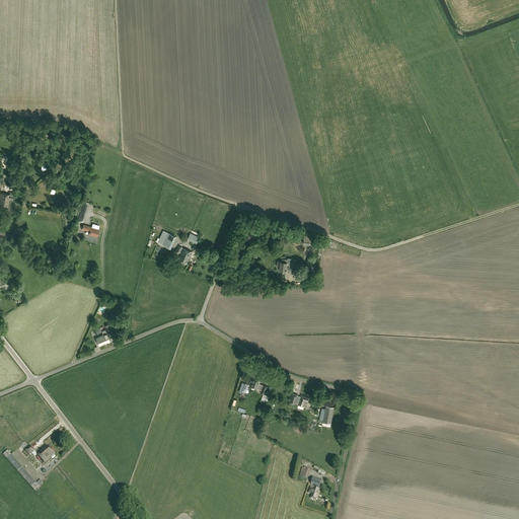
[(0,206),(8,207),(9,200),(10,200),(10,199),(15,199),(15,196),(16,196),(16,193),(13,193),(12,195),(11,195),(11,196),(9,195),(10,195),(1,193),(0,196),(0,206)]
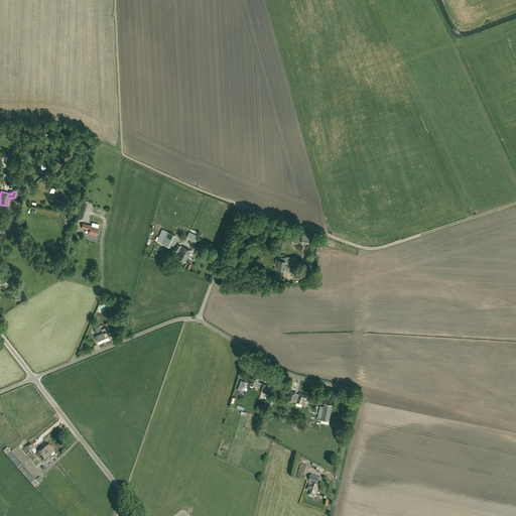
[(91,226),(83,223),(82,228),(89,230),(89,233),(96,235),(98,228),(91,226)]
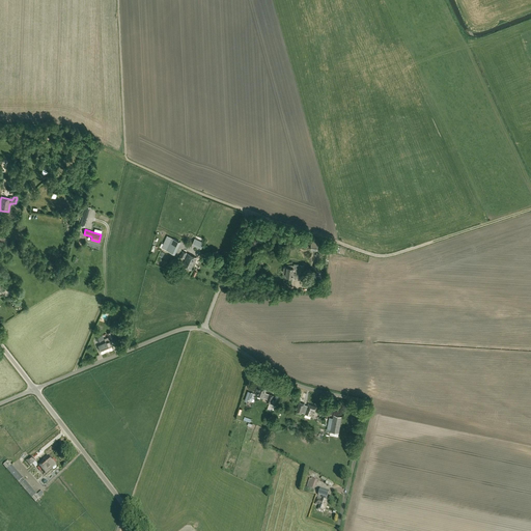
[(180,242),(171,238),(165,249),(175,254),(180,242)]
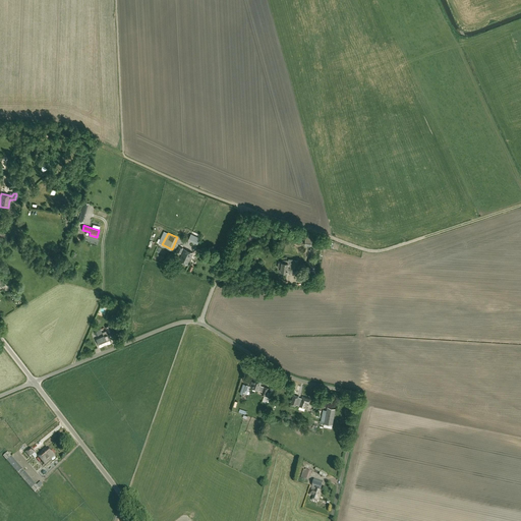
[(191,234),(189,239),(197,243),(200,238),(191,234)]
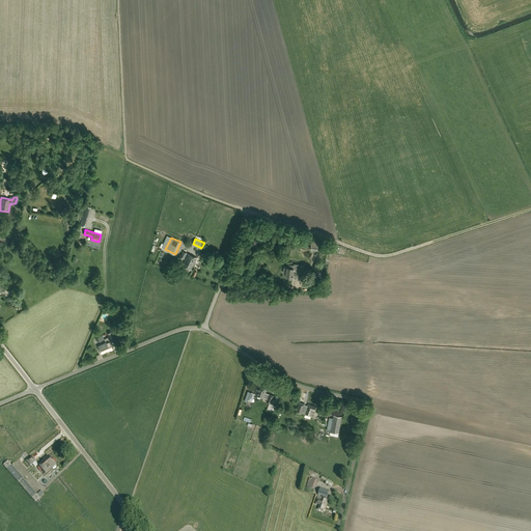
[(197,258),(188,254),(183,266),(191,270),(197,258)]
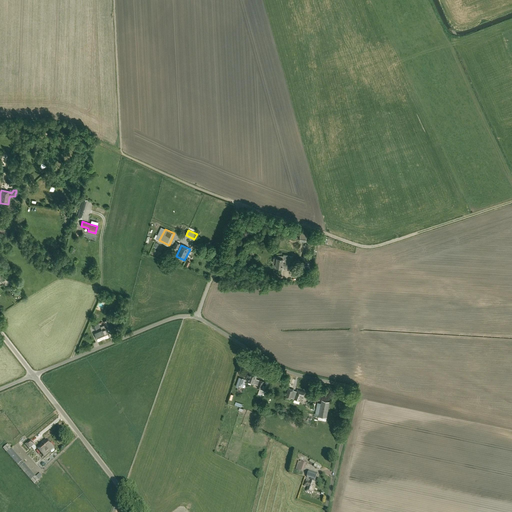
[(283,259),(277,258),(274,258),(273,263),(276,263),(276,267),(277,267),(277,268),(280,268),(280,267),(282,268),(283,267),(287,267),(287,270),(291,270),(293,256),(284,254),(283,259)]
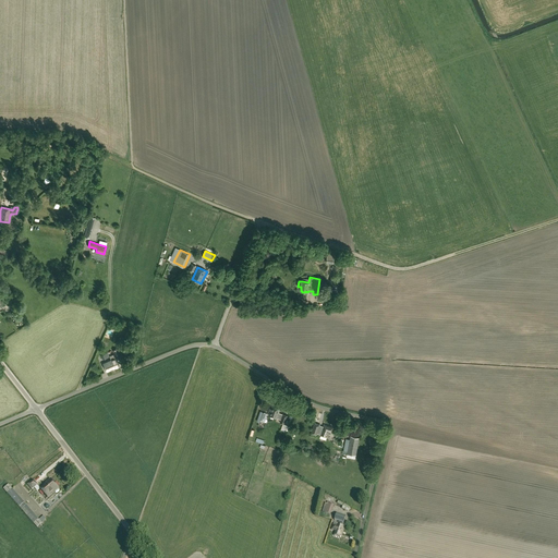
[(120,366),(116,356),(119,354),(121,354),(119,348),(116,349),(112,350),(114,354),(109,356),(111,360),(104,364),(107,372),(120,366)]
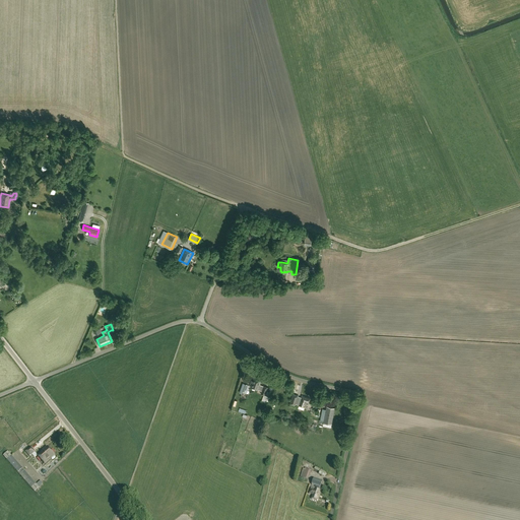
[(261,379),(253,377),(250,387),(261,391),(261,393),(265,395),(268,387),(263,386),(259,385),(261,379)]
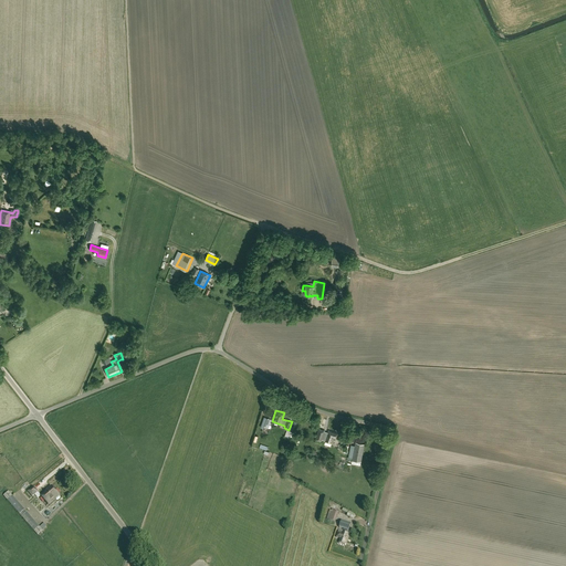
[(299,426),(294,423),(291,431),(287,430),(284,437),(294,440),(299,426)]
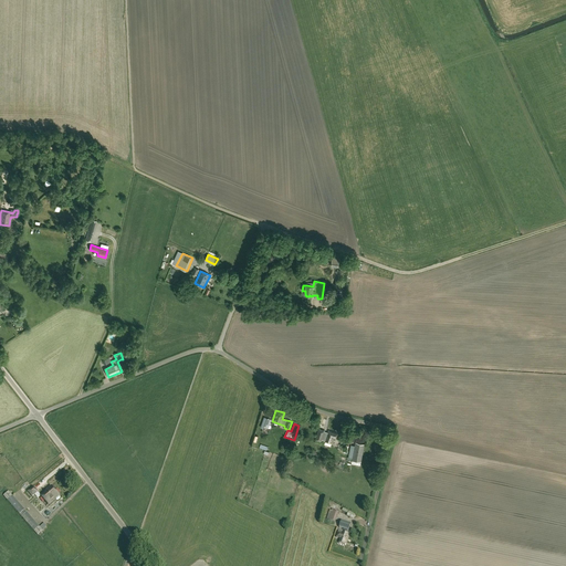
[(324,441),(332,443),(334,438),(336,438),(337,433),(327,430),(324,441)]
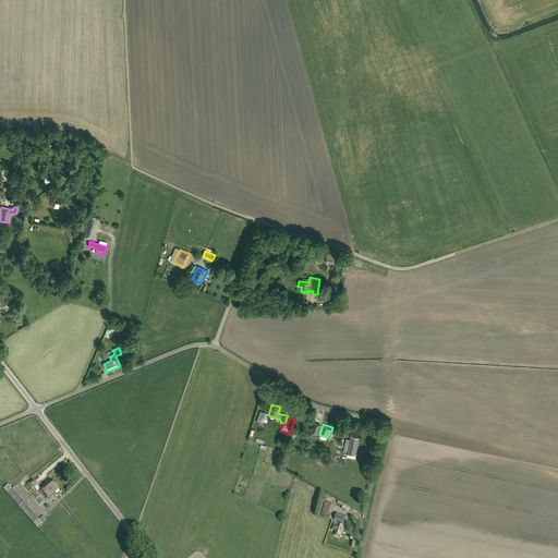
[(348,453),(347,453),(356,456),(360,438),(350,436),(350,439),(346,439),(343,452),(348,453)]
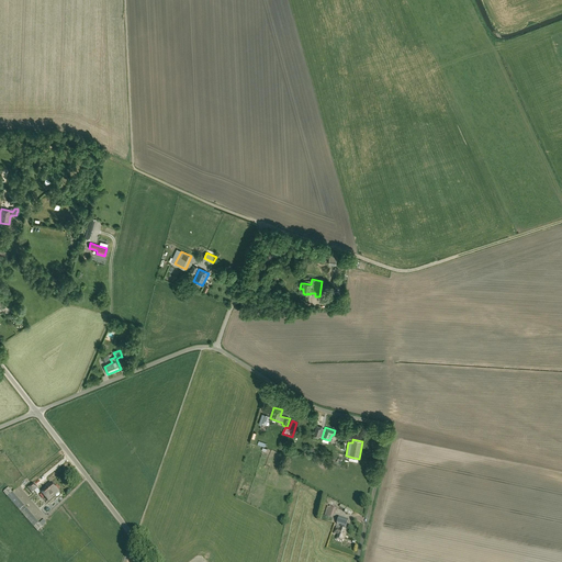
[(33,482),(27,487),(32,493),(35,491),(37,489),(37,487),(33,482)]
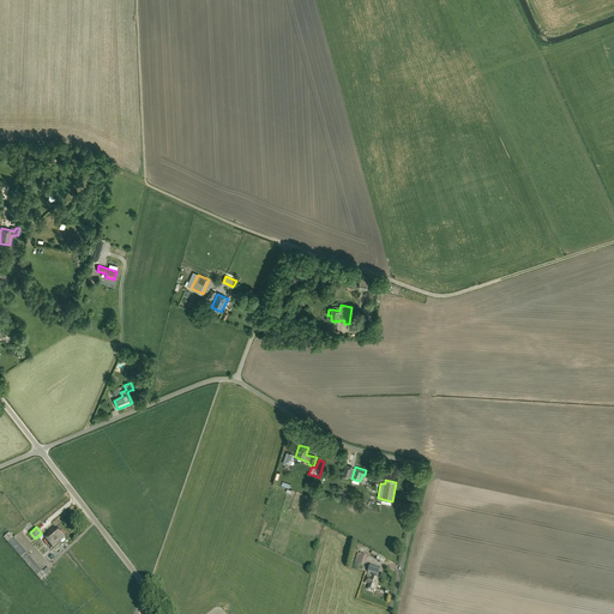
[(44,537),(53,547),(64,537),(56,528),(44,537)]
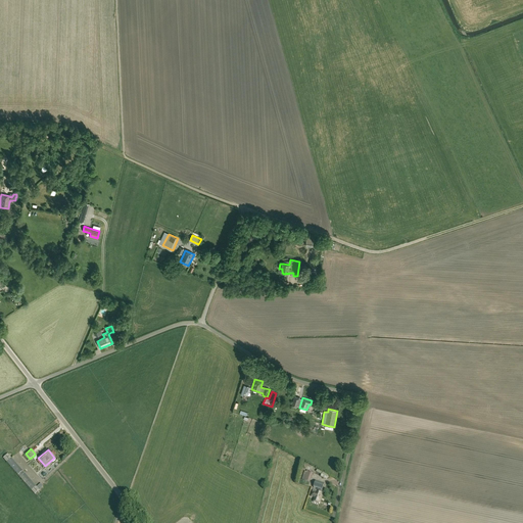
[(18,475),(22,472),(8,455),(3,459),(18,475)]
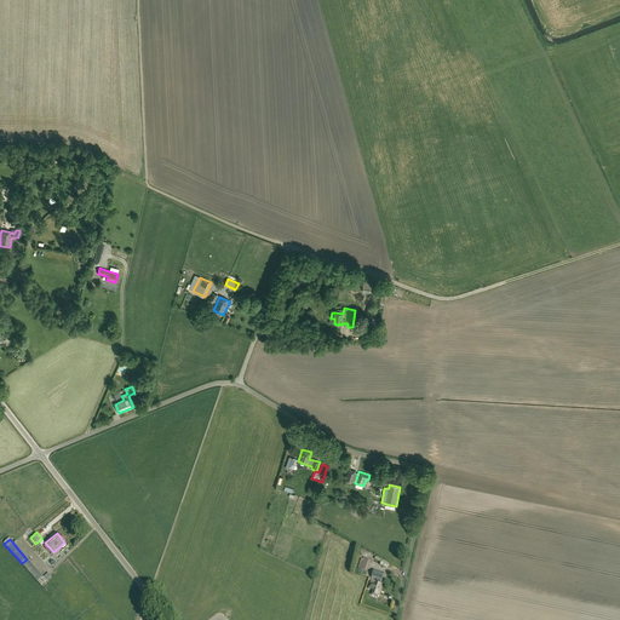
[(380,564),(386,568),(389,564),(377,557),(374,560),(382,563),(380,564)]
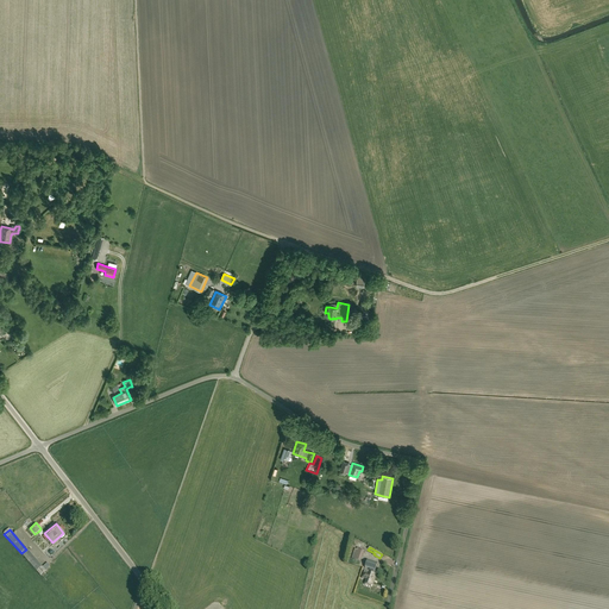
[(364,552),(357,550),(353,559),(360,562),(364,552)]
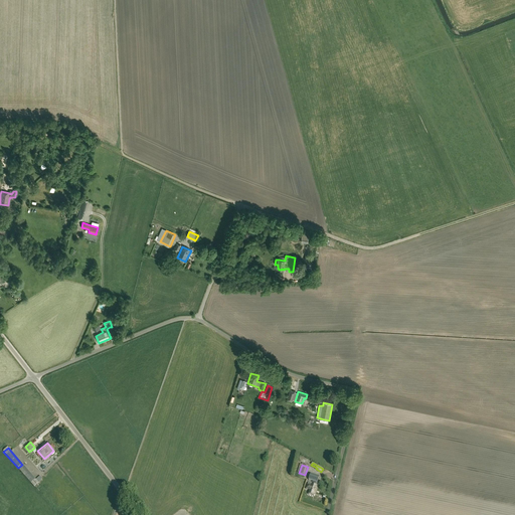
[(34,487),(39,483),(24,467),(20,470),(34,487)]
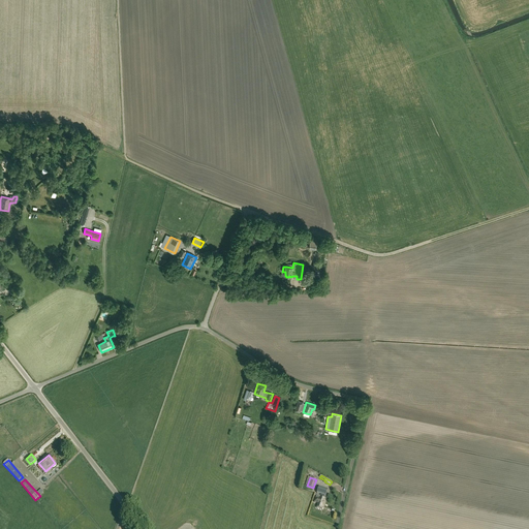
[(321,494),(319,499),(316,498),(315,502),(318,503),(317,507),(322,509),(325,499),(323,498),(324,495),(327,496),(329,490),(319,487),(317,493),(321,494)]
